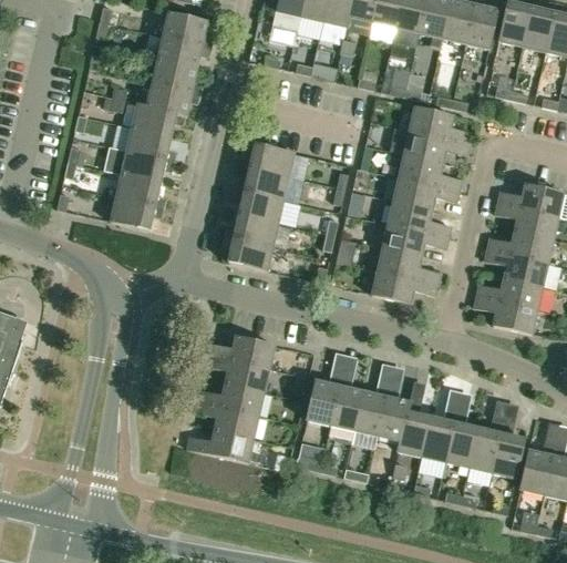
[(300,16),(302,0),(277,0),(274,19),(299,24),(300,16)]
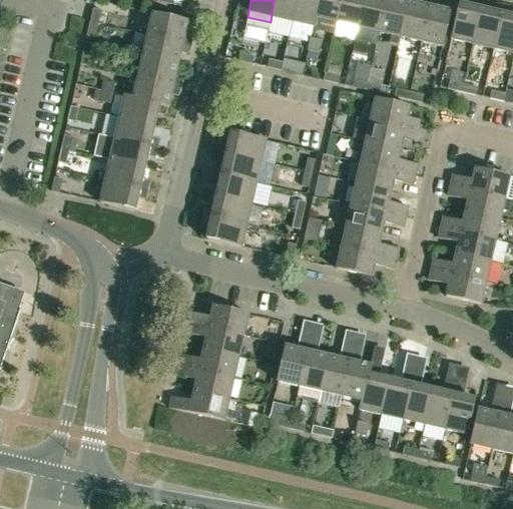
[(293,19),(296,0),(274,0),(272,14),(293,19)]
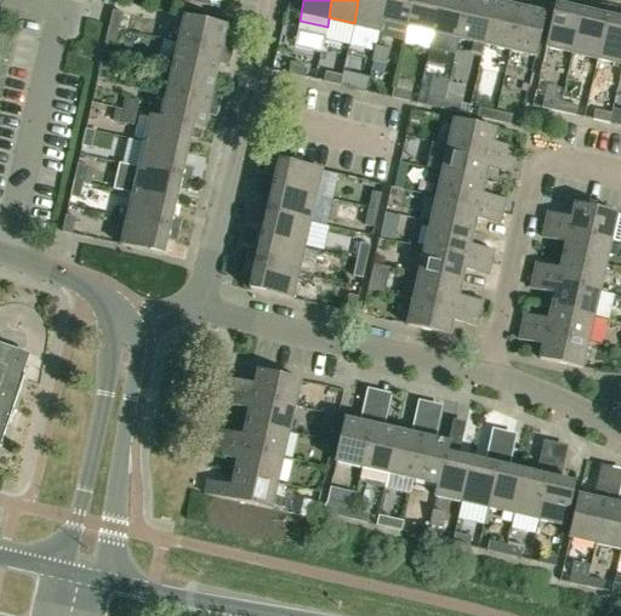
[(382,17),(386,0),(358,0),(354,23),(381,29),(383,18),(382,17)]
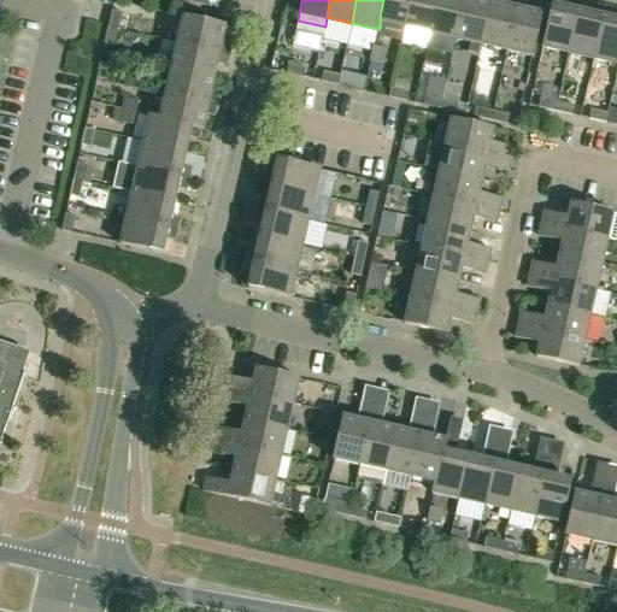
[(405,23),(410,0),(383,0),(380,17),(381,18),(405,23)]
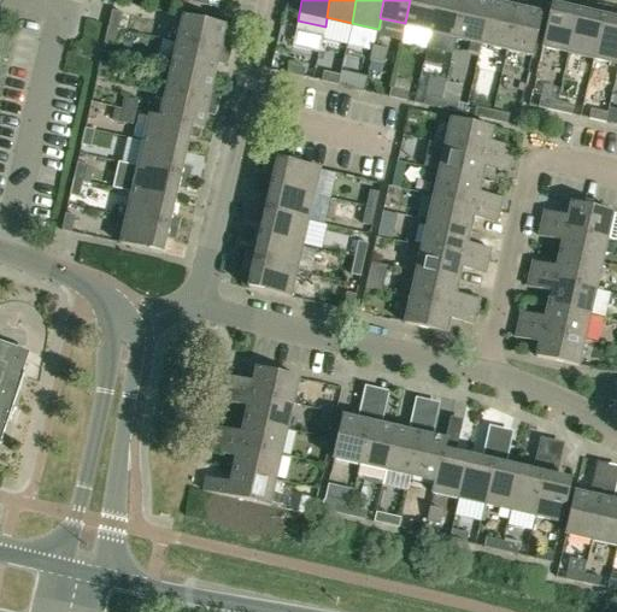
[(430,29),(436,0),(410,0),(405,23),(430,29)]
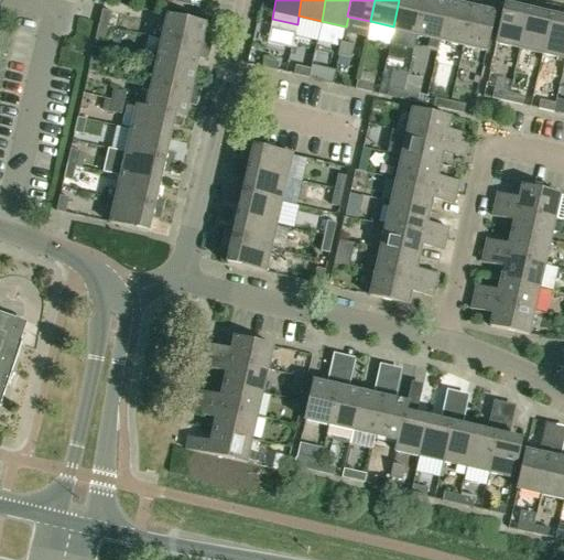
[(416,32),(423,0),(399,0),(393,27),(416,32)]
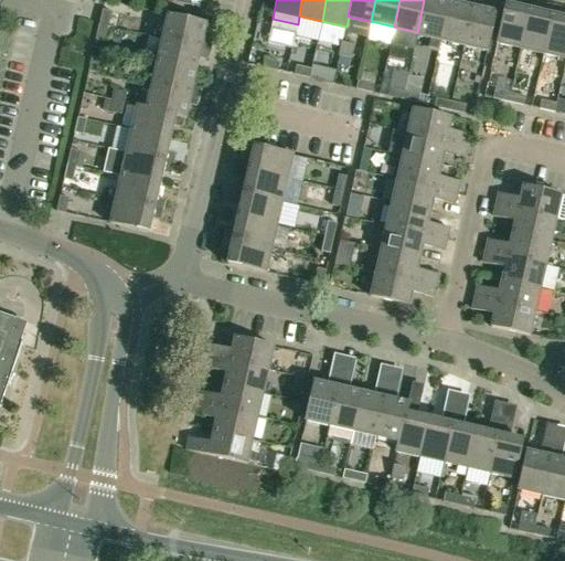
[(440,38),(449,0),(424,0),(417,32),(430,35),(440,38)]
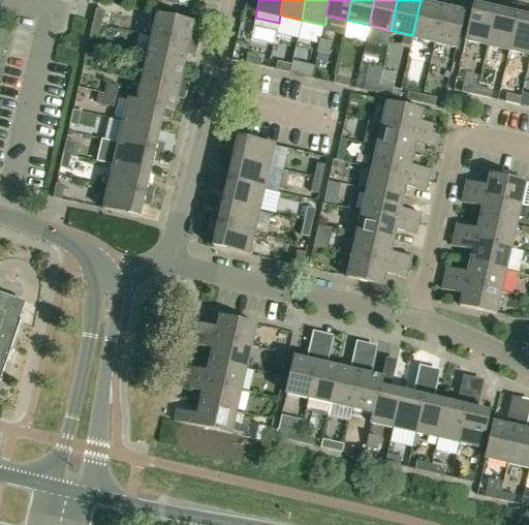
[(434,39),(442,0),(435,0),(435,2),(426,0),(421,0),(412,35),(434,39)]
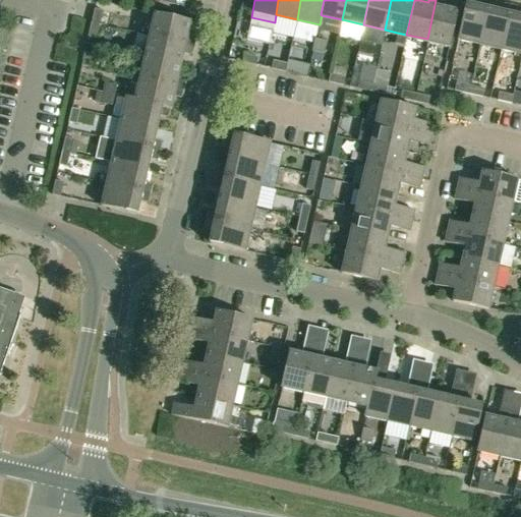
[(436,0),(427,39),(450,44),(458,8),(444,5),(445,0),(436,0)]
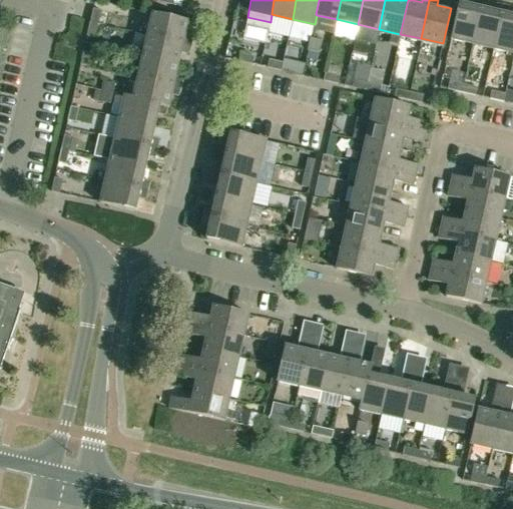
[(472,41),(480,6),(467,3),(467,0),(458,0),(450,36),(472,41)]
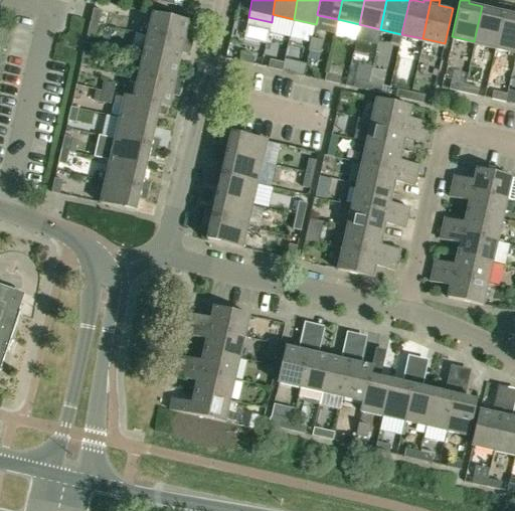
[(495,45),(505,2),(498,0),(496,9),(482,6),(474,41),(495,45)]
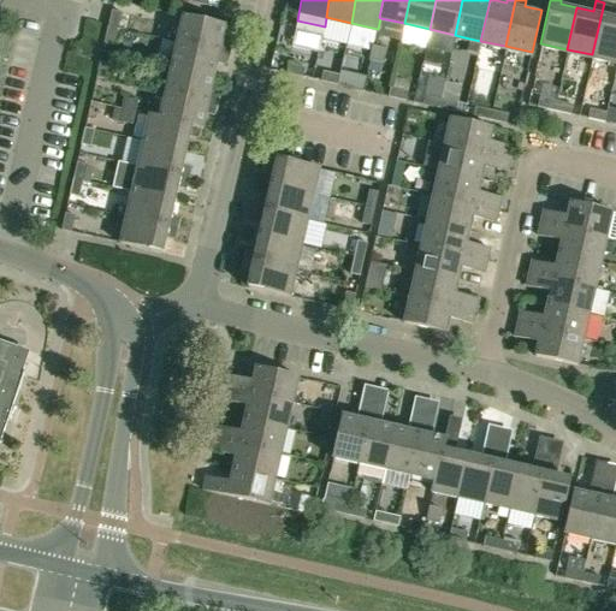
[(615,59),(615,16),(611,15),(614,4),(604,3),(592,54),(615,59)]
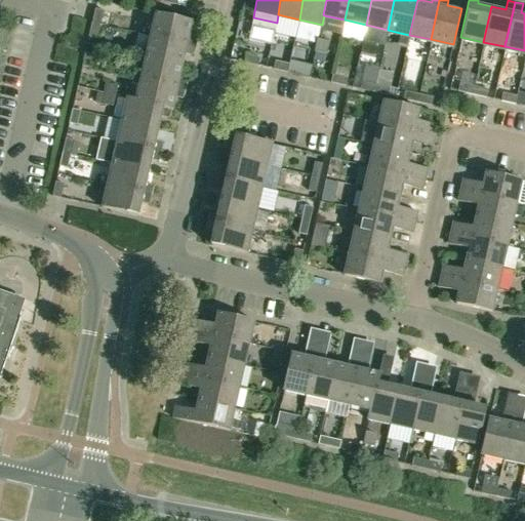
[(95,5),(92,19),(101,22),(104,7),(95,5)]
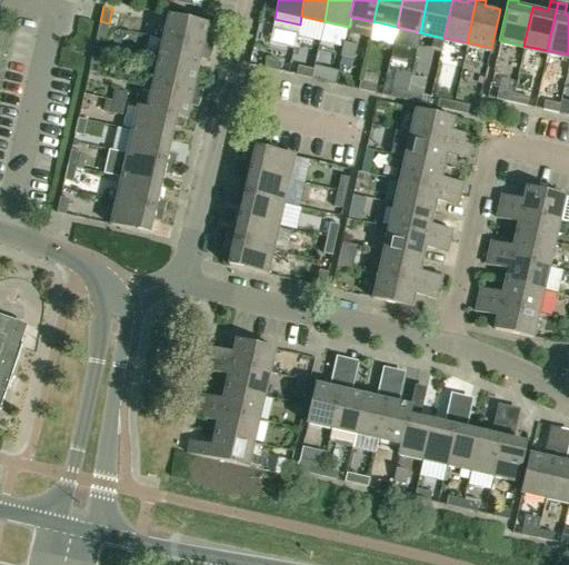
[(163,36),(212,47),(215,38),(205,36),(208,20),(169,11),(163,36)]
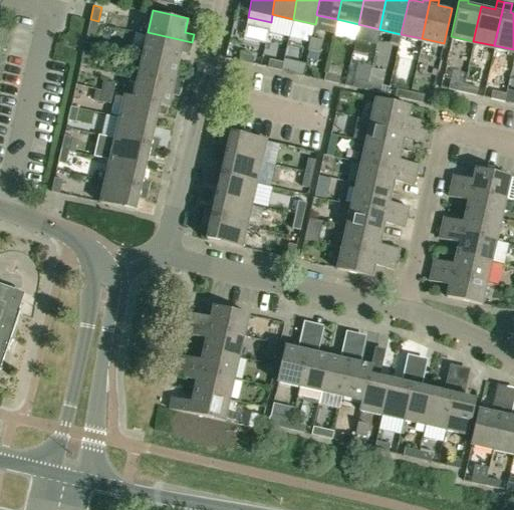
[(90,19),(87,33),(95,34),(98,21),(90,19)]
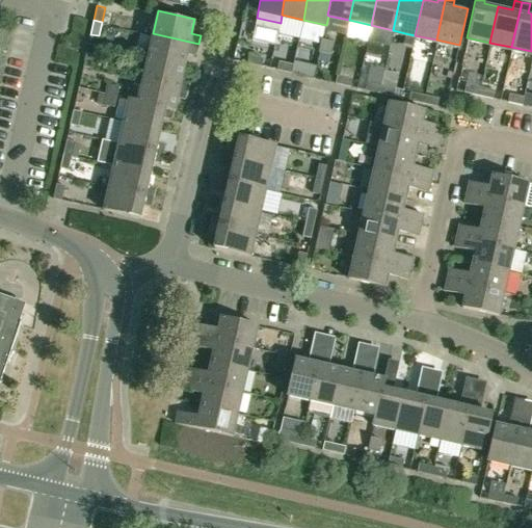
[(196,51),(198,44),(153,33),(148,55),(184,63),(188,49),(196,51)]
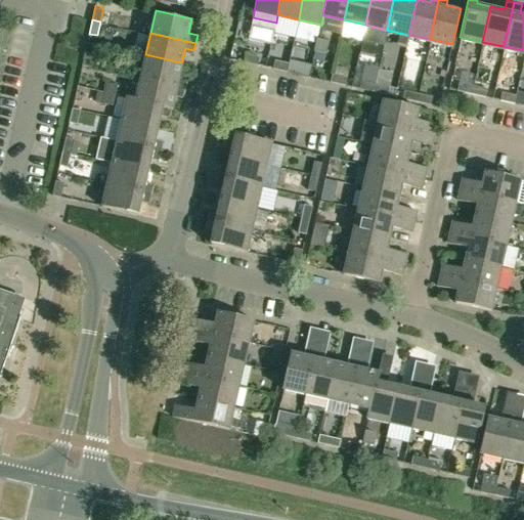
[(406,43),(408,35),(399,33),(397,41),(406,43)]
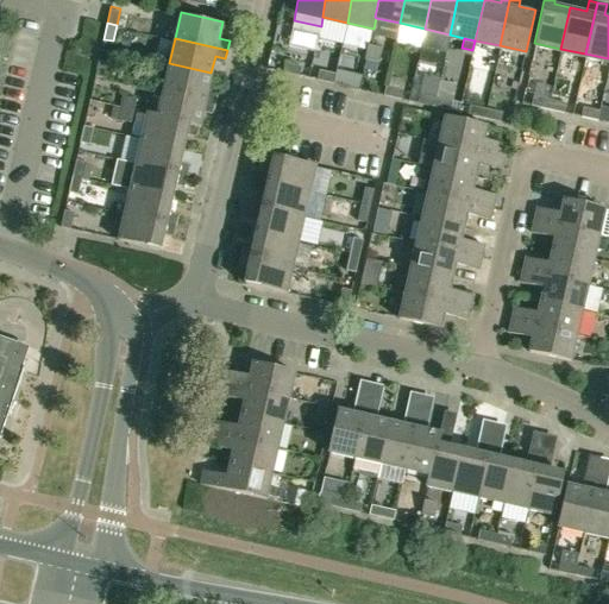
[(369,42),(366,55),(378,57),(381,44),(369,42)]
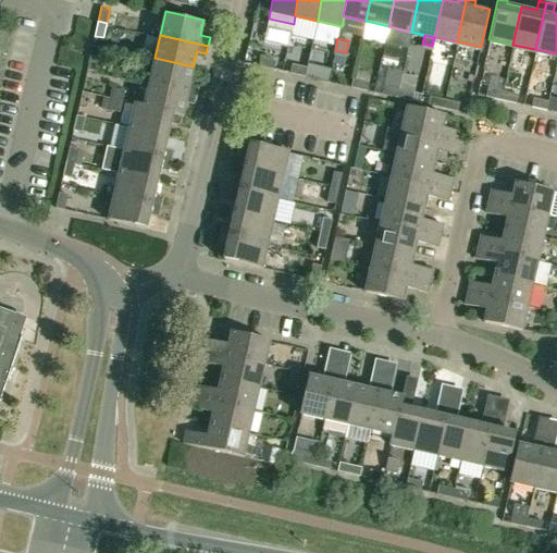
[(90,51),(87,66),(96,69),(99,53),(90,51)]
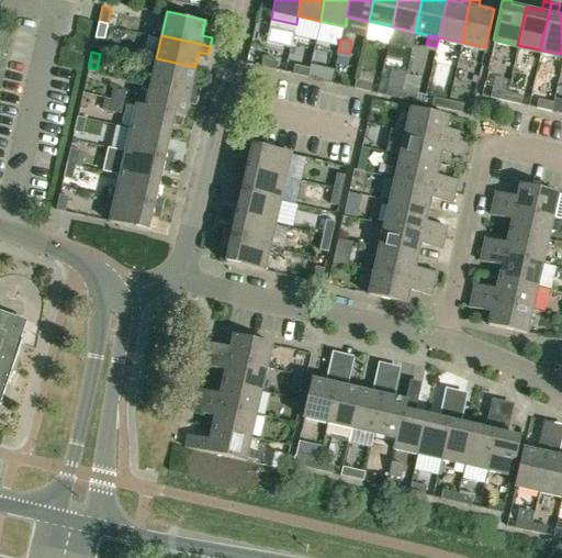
[(262,55),(261,64),(277,67),(278,58),(262,55)]
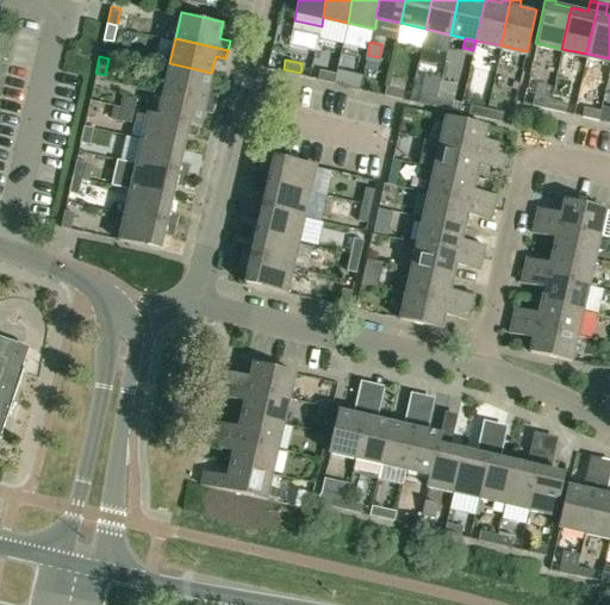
[(207,88),(211,73),(169,63),(165,88),(217,100),(218,91),(207,88)]
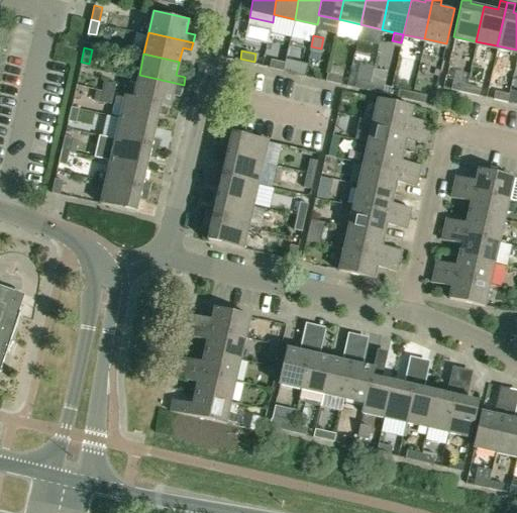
[(271,57),(270,65),(284,68),(285,61),(271,57)]
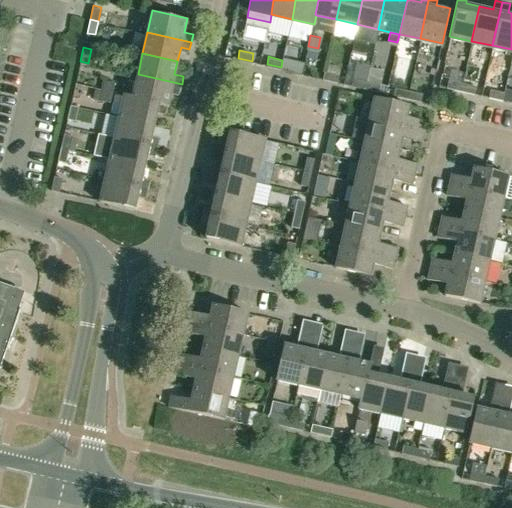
[(324,69),(323,77),(337,80),(338,72),(324,69)]
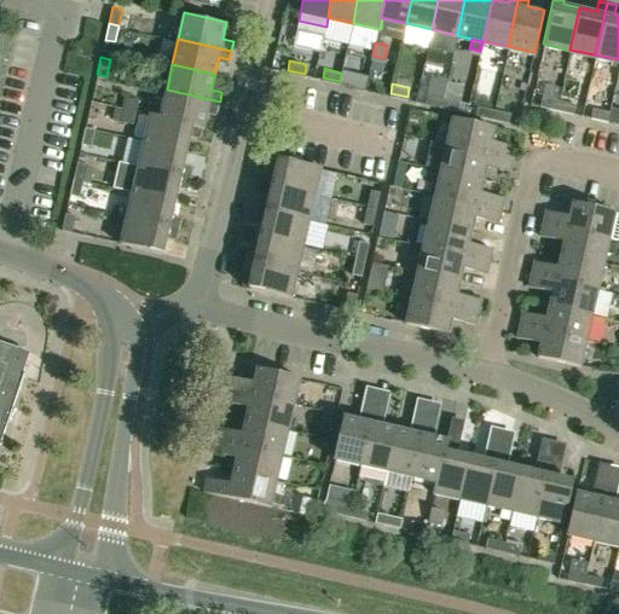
[(218,110),(220,102),(167,90),(161,114),(161,115),(203,125),(207,108),(218,110)]
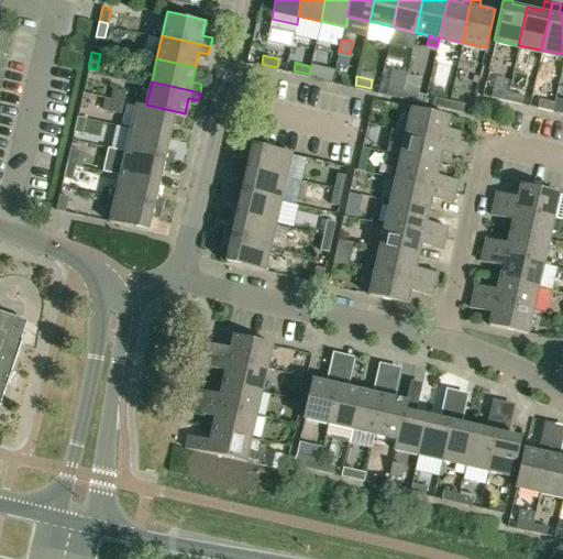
[(388,84),(386,92),(401,96),(404,87),(388,84)]
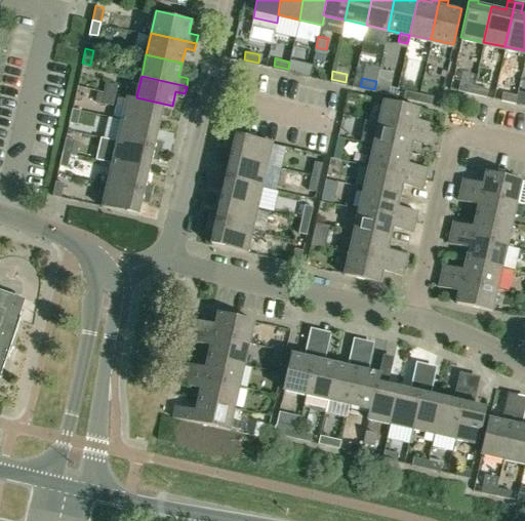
[(103,89),(114,92),(117,82),(105,80),(103,89)]
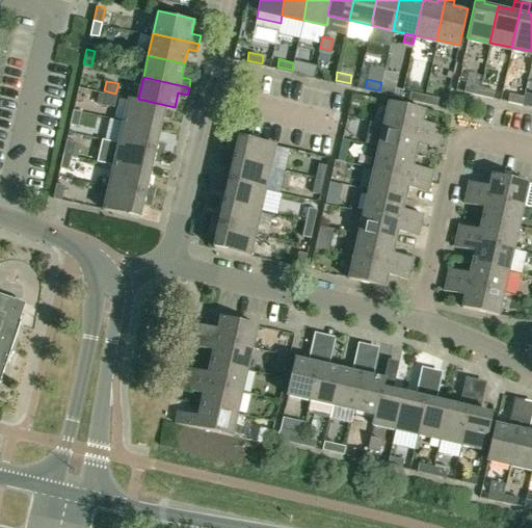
[(466,81),(463,89),(479,93),(480,84),(466,81)]
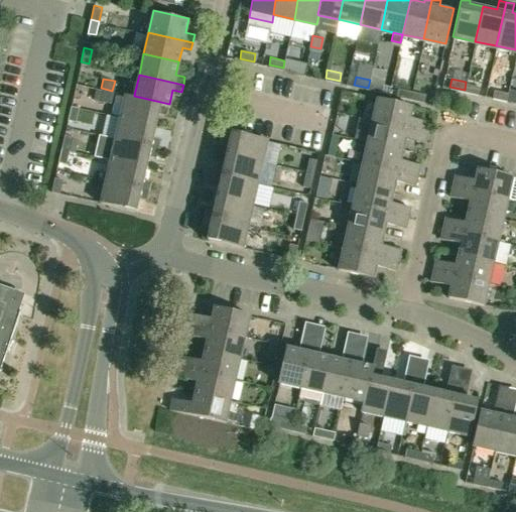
[(370,80),(368,88),(381,91),(383,83),(370,80)]
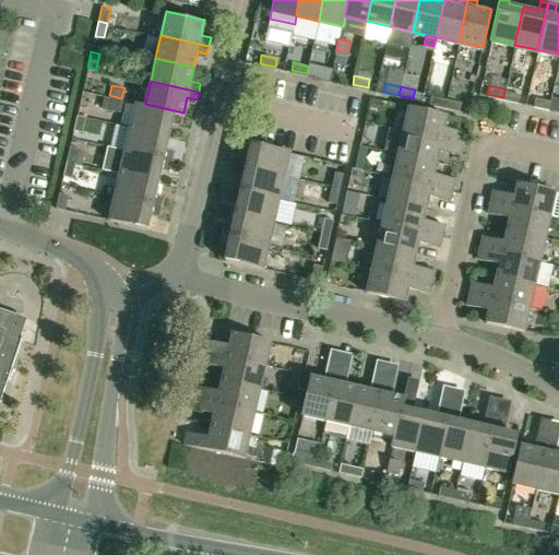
[(504,89),(503,97),(518,101),(520,92),(504,89)]
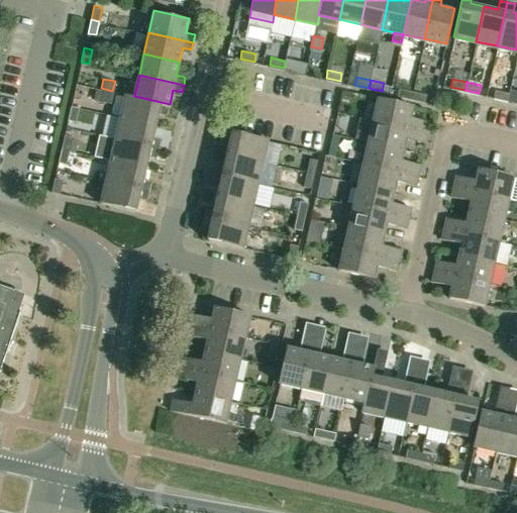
[(399,86),(397,94),(411,97),(413,89),(399,86)]
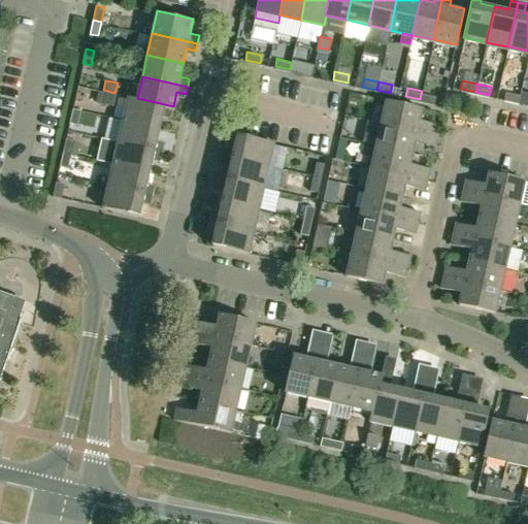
[(100,102),(103,90),(97,89),(94,101),(100,102)]
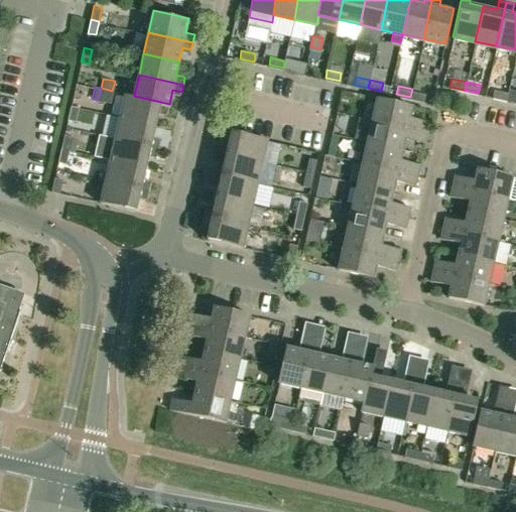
[(110,103),(112,91),(101,88),(98,100),(110,103)]
